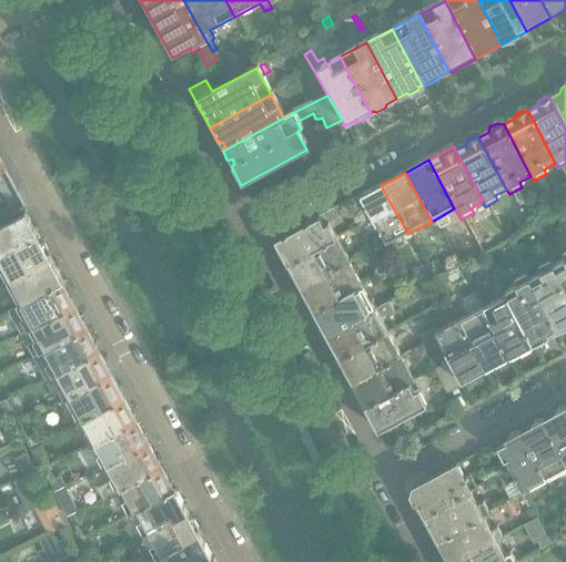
[(548,195),(541,183),(536,185),(543,198),(548,195)]
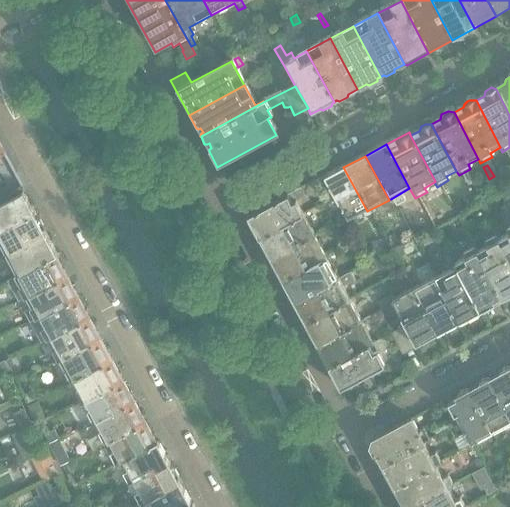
[(367,211),(343,167),(322,179),(332,197),(333,200),(342,215),(346,222),(367,211)]
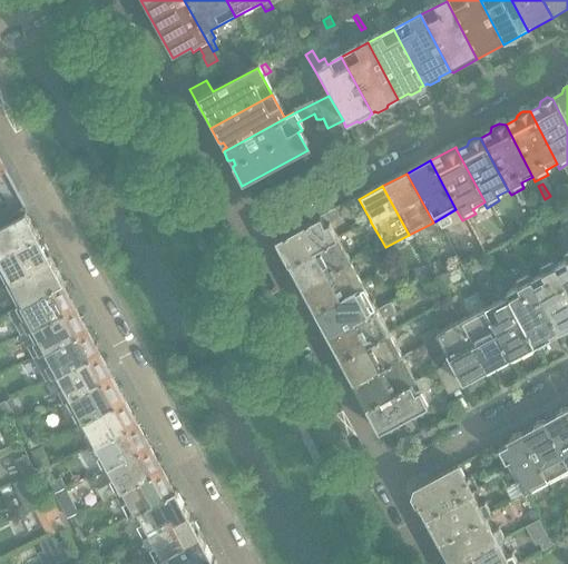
[(525,208),(518,196),(513,198),(519,210),(525,208)]
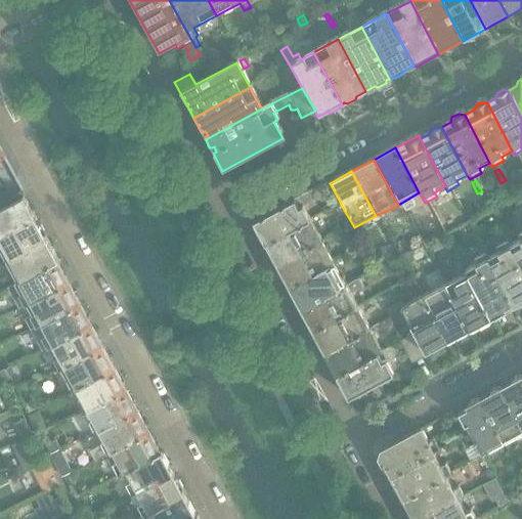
[(308,223),(300,209),(309,205),(309,202),(308,198),(305,197),(292,203),(251,225),(263,247),(308,223)]
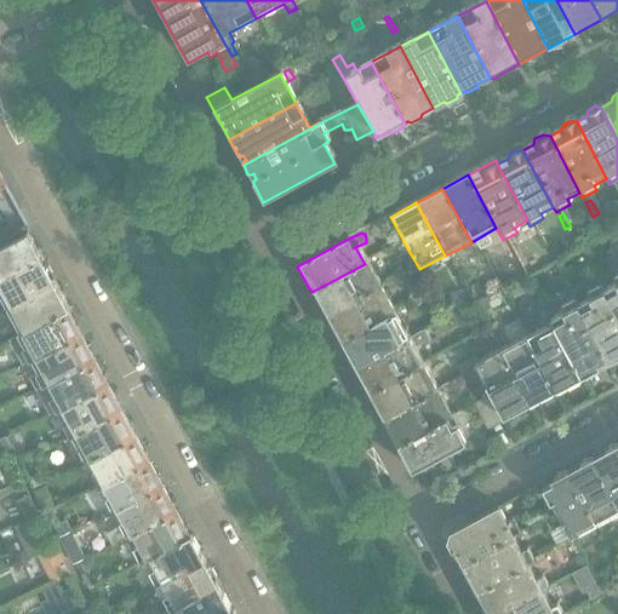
[(0,283),(40,263),(26,236),(0,248),(0,283)]
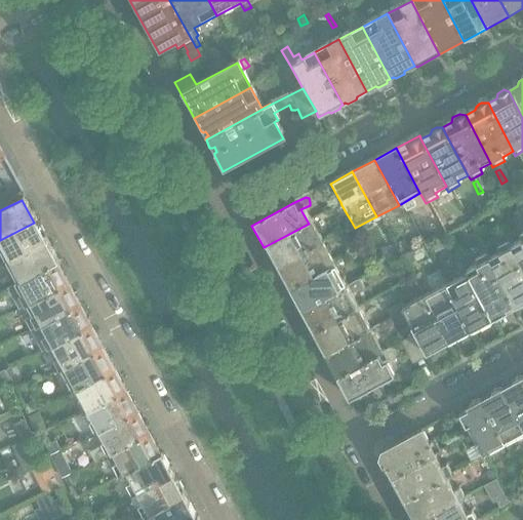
[(0,260),(3,266),(44,243),(34,223),(0,240),(0,260)]
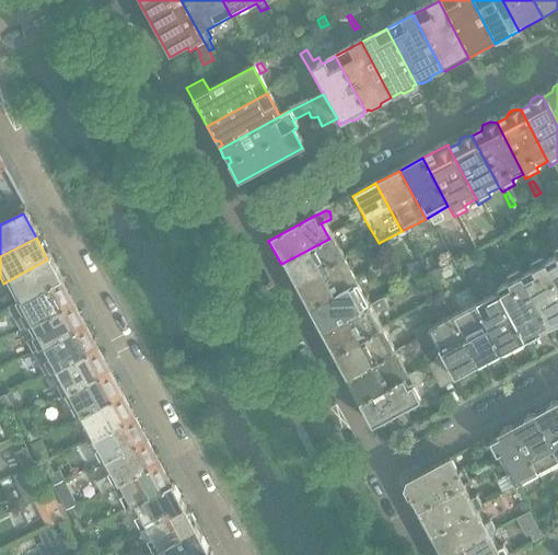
[(294,288),(341,263),(329,239),(281,264),(294,288)]
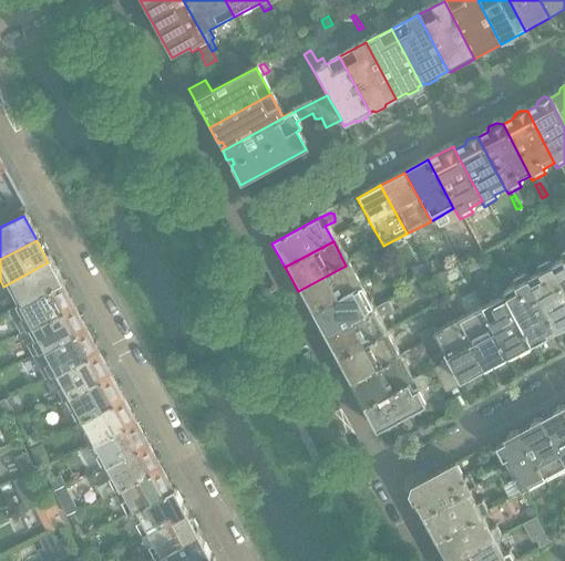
[(464,260),(459,250),(453,252),(455,256),(452,257),(456,266),(464,260)]
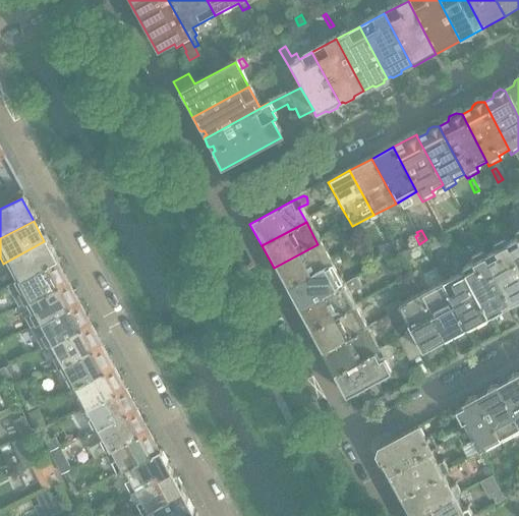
[(518,234),(513,238),(516,242),(505,248),(518,273),(518,234)]
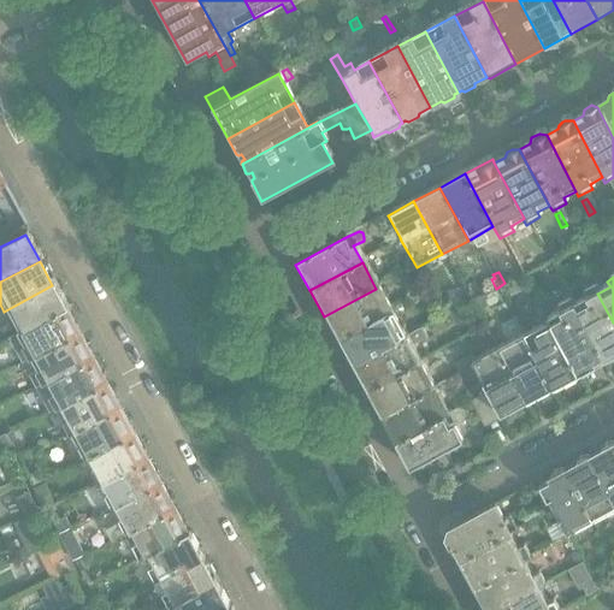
[(66,312),(57,292),(52,285),(4,312),(17,338),(22,335),(64,313),(66,312)]
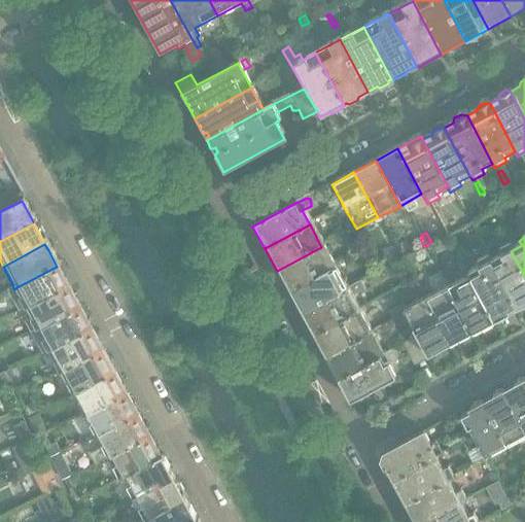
[(524,276),(511,251),(509,246),(498,252),(500,256),(489,263),(515,311),(516,311),(519,312),(524,308),(524,276)]
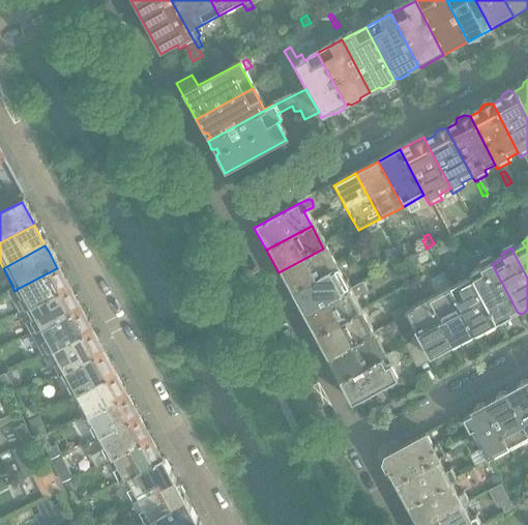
[(290,293),(334,269),(323,249),(279,272),(290,293)]
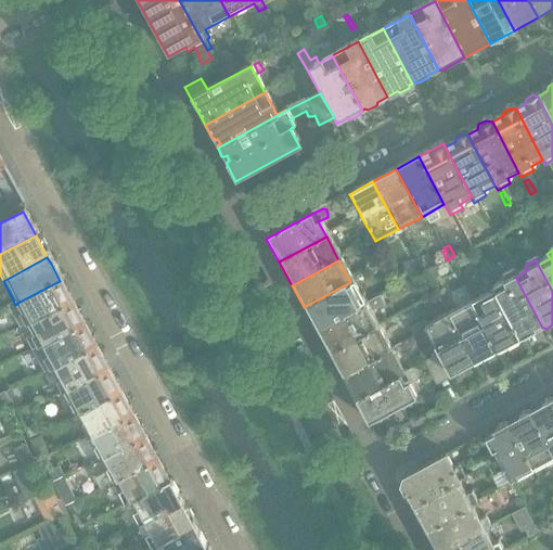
[(542,328),(515,277),(514,278),(512,273),(501,279),(503,283),(491,291),(492,293),(493,293),(518,341),(519,340),(524,342),(532,337),(532,333),(542,328)]
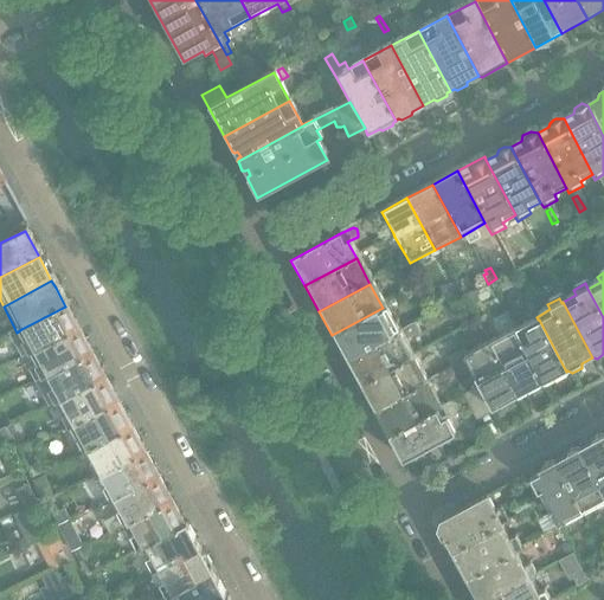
[(27,360),(36,356),(77,334),(63,308),(21,329),(29,343),(21,347),(19,349),(17,348),(13,348),(8,349),(5,355),(2,356),(10,367),(26,357),(27,360)]
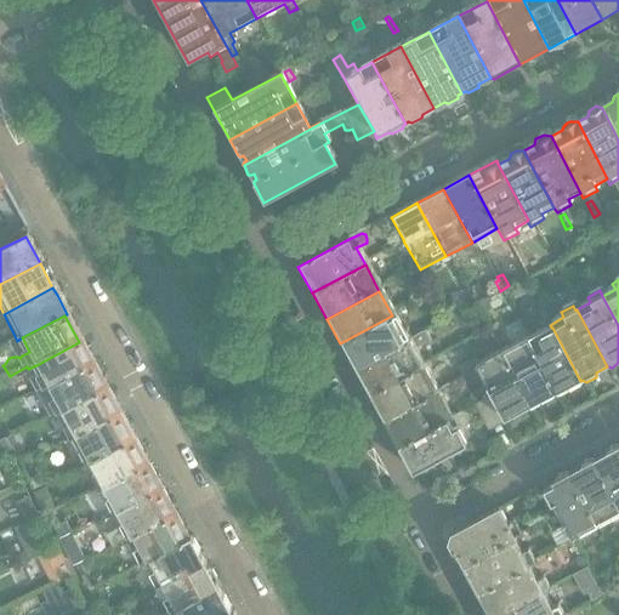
[(355,373),(408,343),(392,315),(340,343),(355,373)]
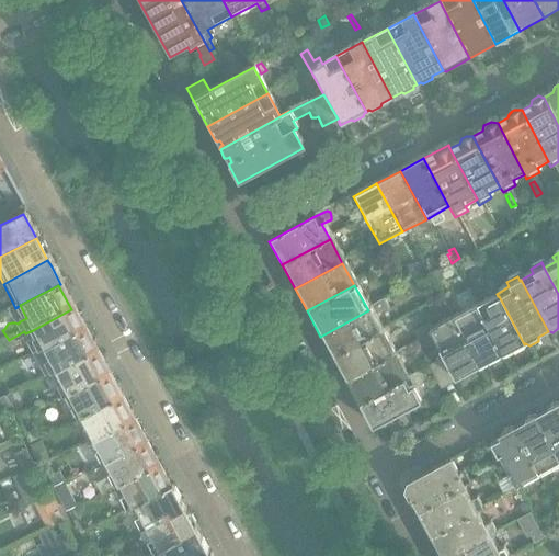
[(499,296),(498,296),(476,308),(501,356),(524,344),(499,296)]
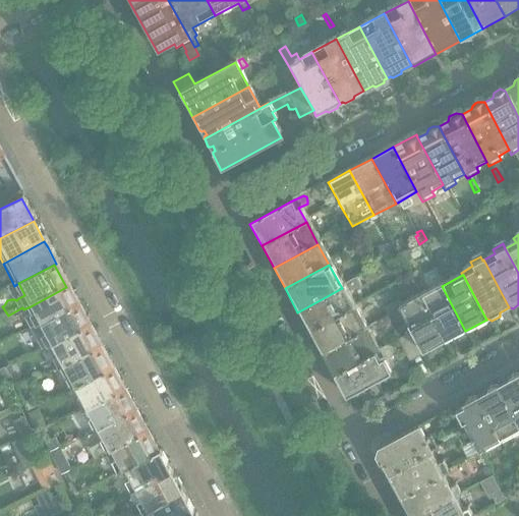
[(353,309),(346,297),(359,290),(355,281),(342,288),(297,312),(308,333),(353,309)]
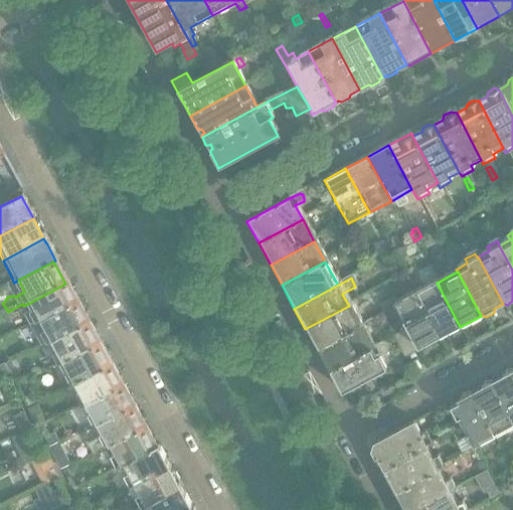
[(460,327),(437,283),(436,283),(413,295),(438,339),(460,327)]
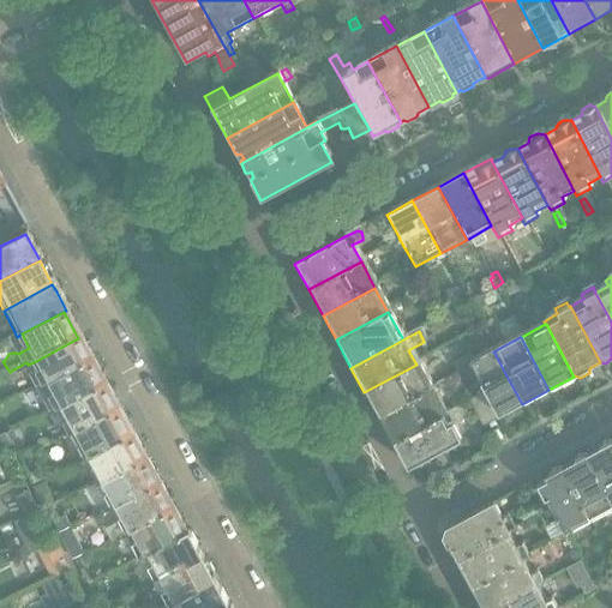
[(49,385),(91,362),(78,338),(36,361),(42,371),(27,379),(34,393),(49,385)]
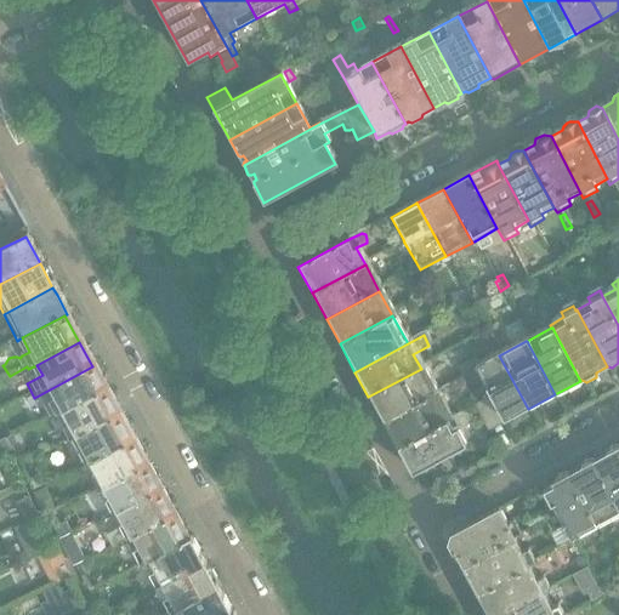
[(528,409),(499,356),(472,370),(484,393),(489,400),(503,422),(528,409)]
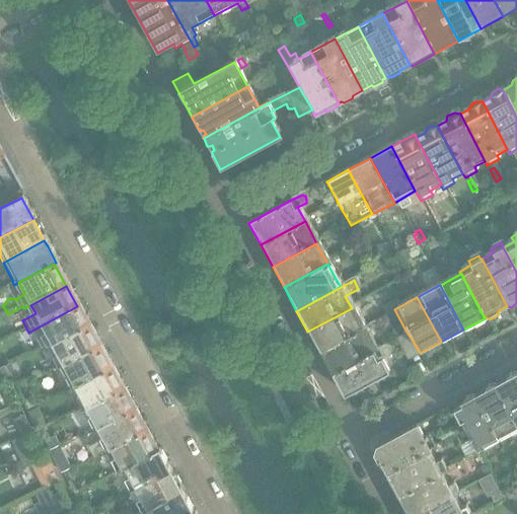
[(53,346),(88,327),(77,306),(42,325),(48,336),(41,340),(46,350),(53,346)]
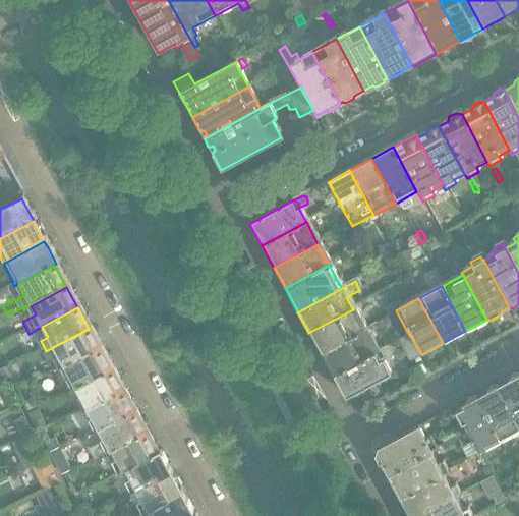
[(321,355),(365,331),(353,309),(308,333),(321,355)]
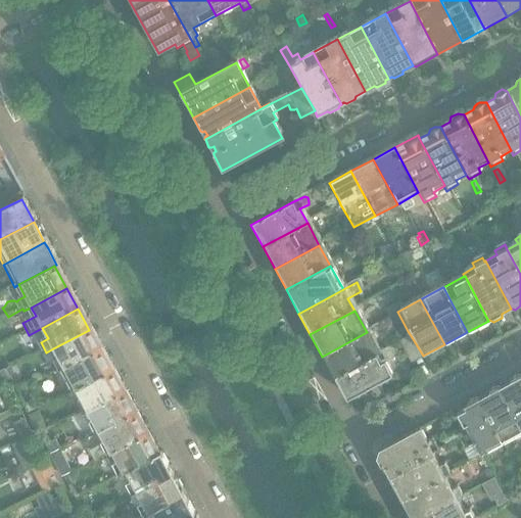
[(57,373),(100,350),(89,330),(53,348),(59,361),(52,364),(57,373)]
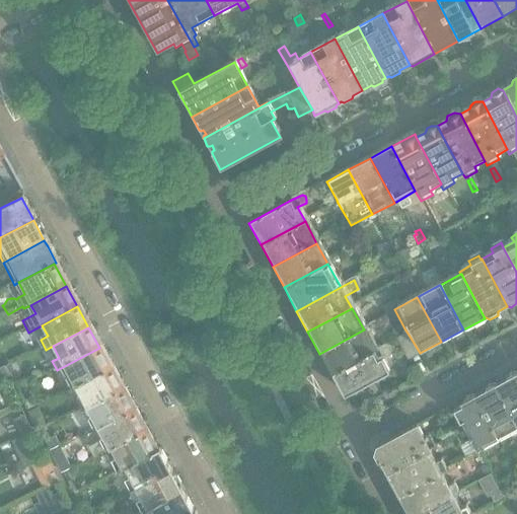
[(331,375),(376,352),(364,329),(319,354),(331,375)]
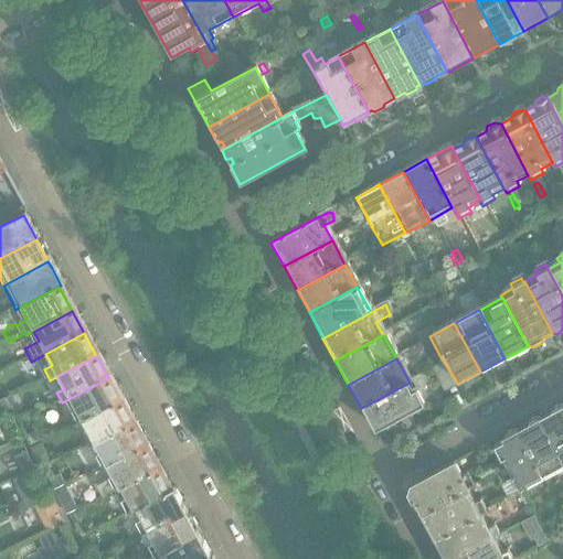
[(445,364),(433,372),(422,377),(421,376),(415,379),(417,384),(423,380),(424,383),(433,377),(443,395),(458,387),(457,384),(445,364)]
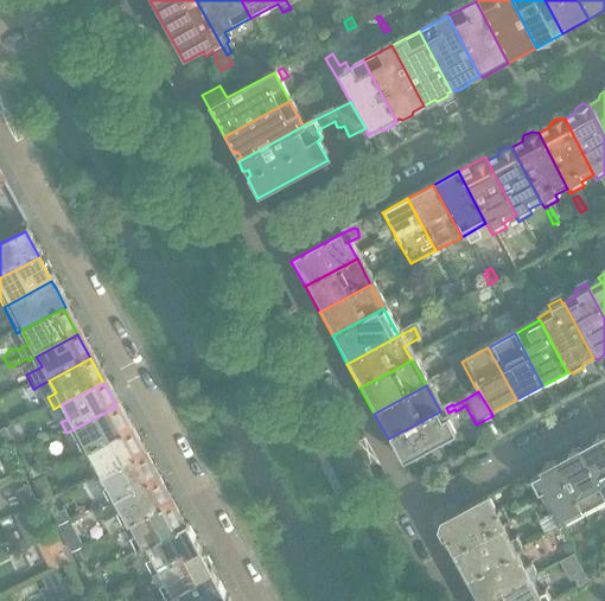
[(88,453),(129,432),(116,407),(67,433),(81,459),(89,455),(88,453)]
